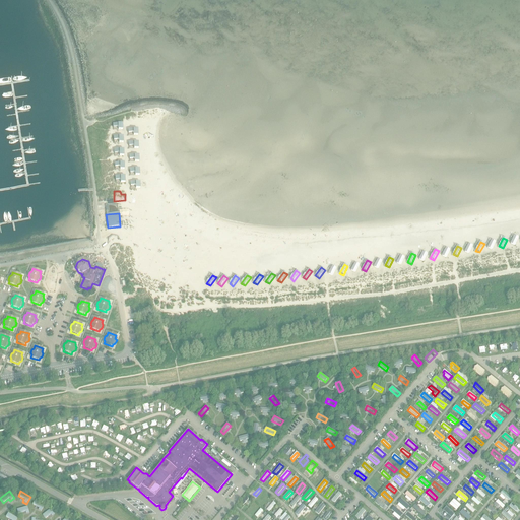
[(511,498),(503,491),(501,495),(509,501),(511,498)]
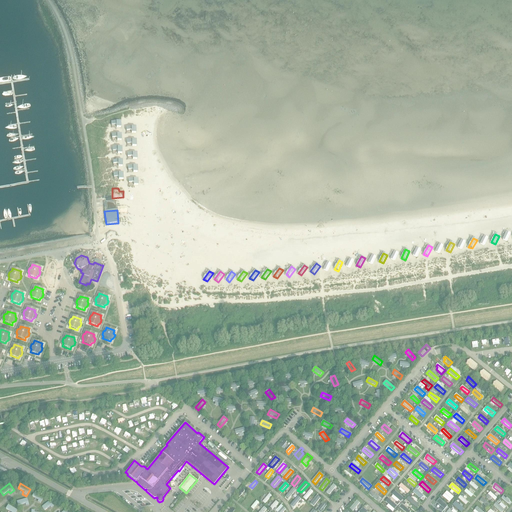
[(202,494),(201,492),(207,486),(205,484),(195,494),(198,496),(199,495),(200,496),(202,494)]
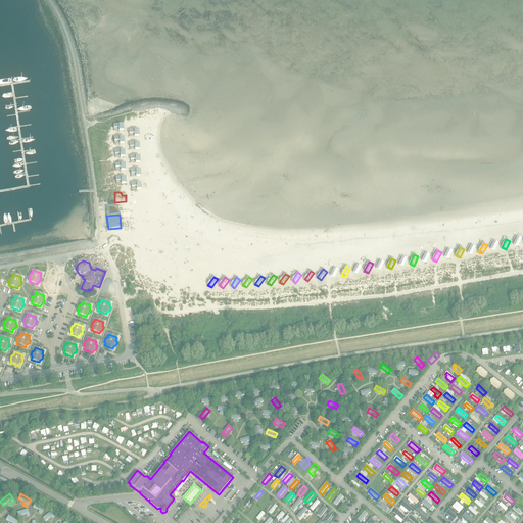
[(419,502),(410,494),(408,497),(416,505),(419,502)]
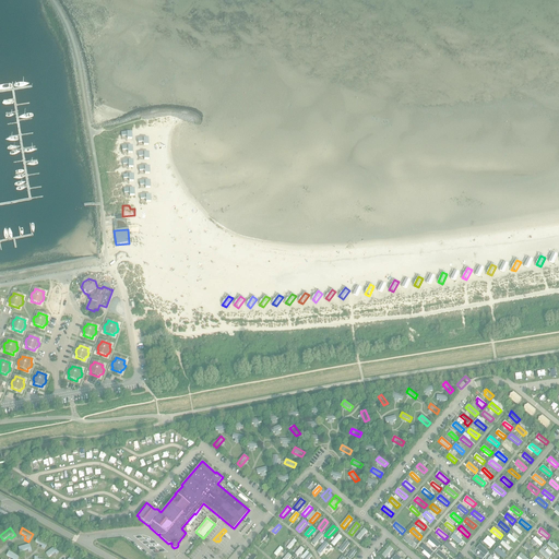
[(367,532),(364,530),(356,538),(359,540),(367,532)]
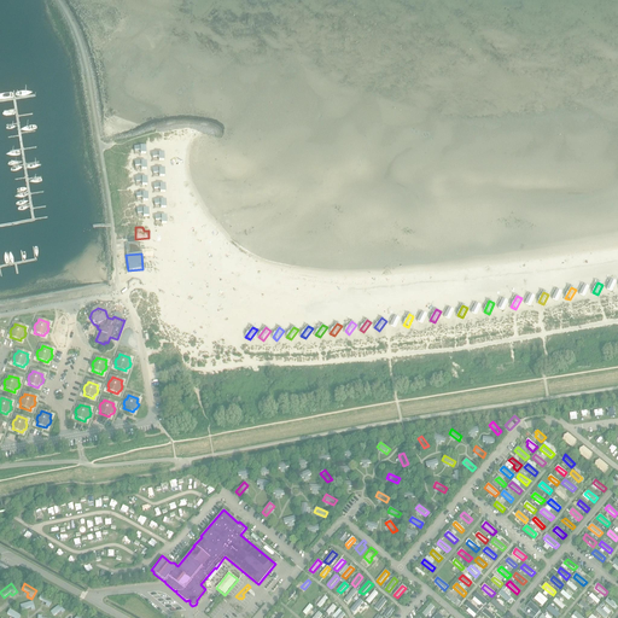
[(356,593),(354,589),(345,600),(348,602),(356,593)]
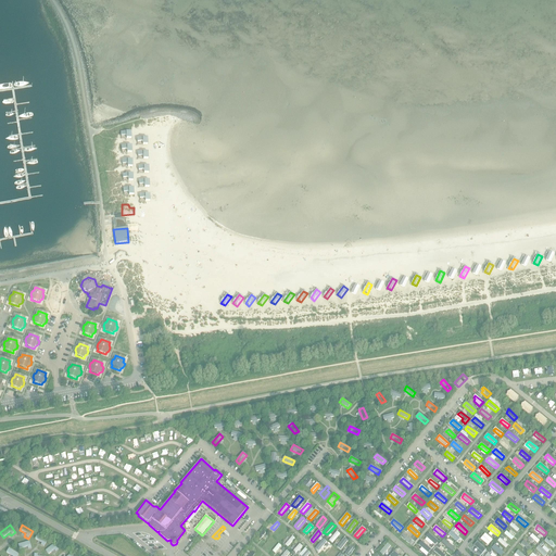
[(460,540),(451,531),(449,534),(457,543),(460,540)]
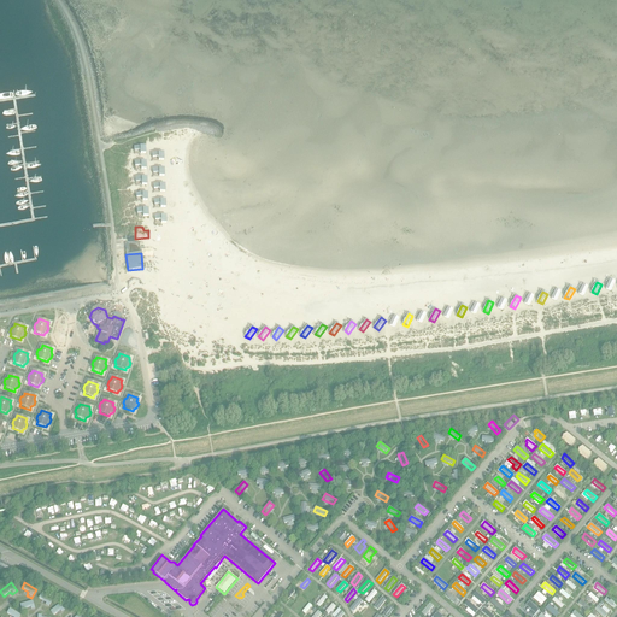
[(377,593),(374,591),(365,600),(369,604),(377,593)]
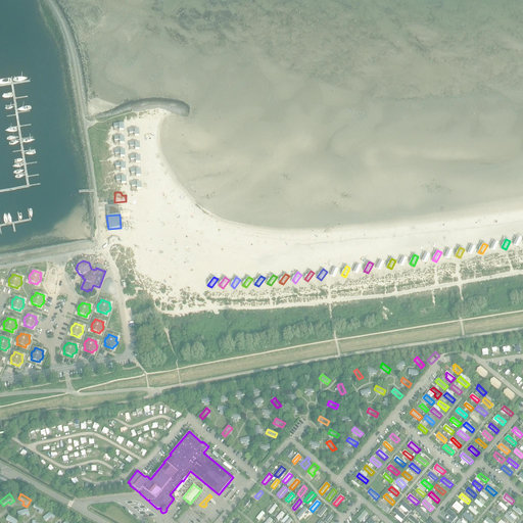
[(45,508),(35,502),(33,506),(38,510),(37,512),(41,515),(45,508)]
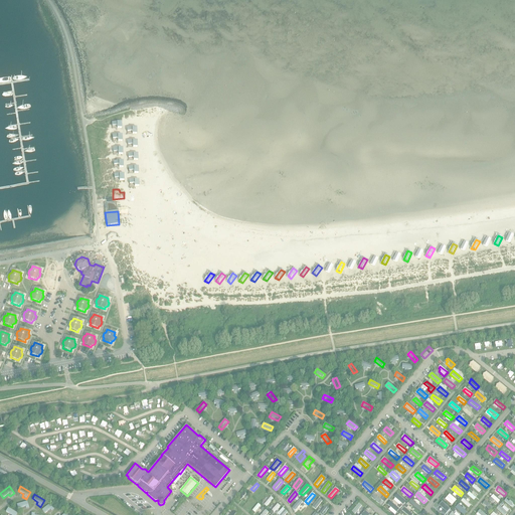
[(381,501),(373,494),(370,497),(379,504),(381,501)]
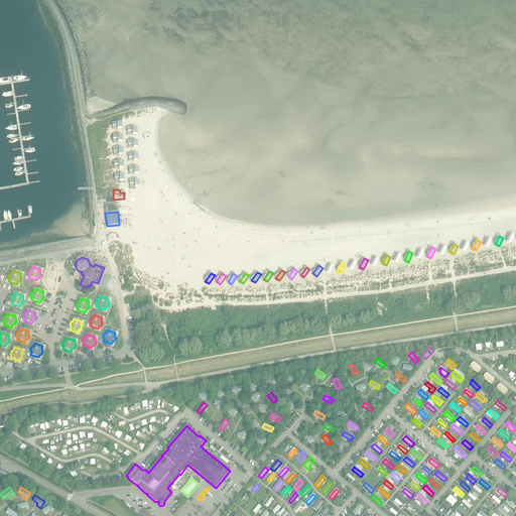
[(406,503),(398,496),(395,499),(403,506),(406,503)]
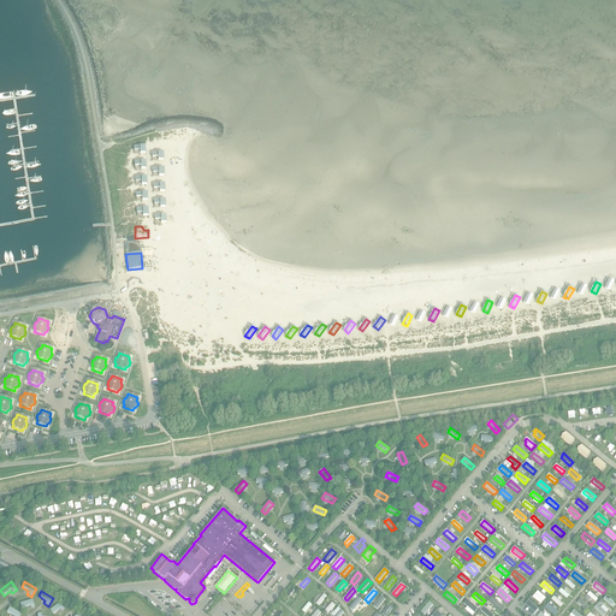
[(545,599),(538,592),(532,598),(540,605),(545,599)]
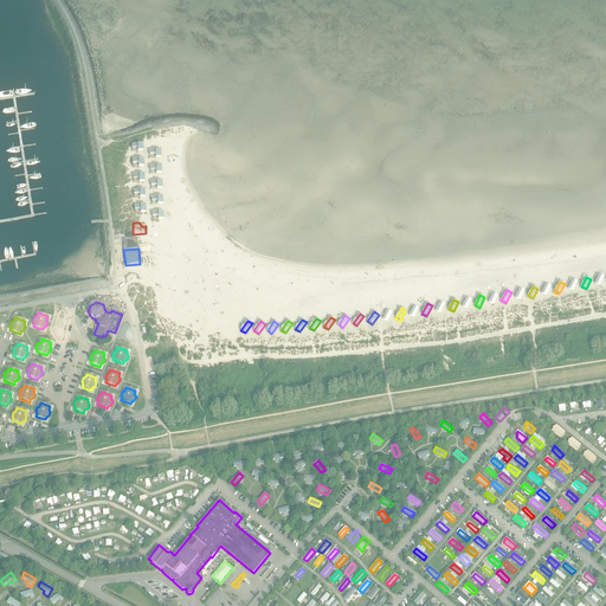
[(588,590),(580,582),(578,586),(586,593),(588,590)]
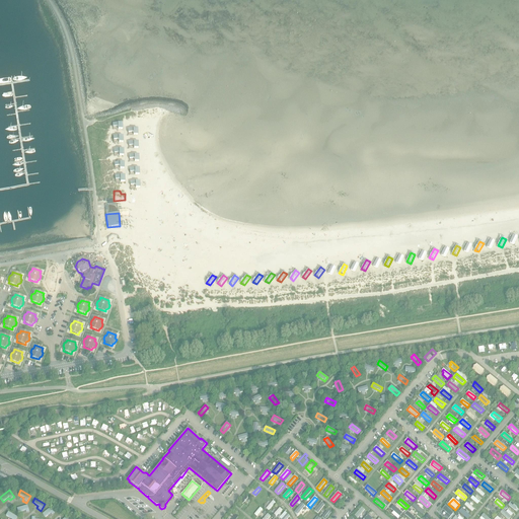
[(276,503),(273,501),(267,509),(269,511),(276,503)]
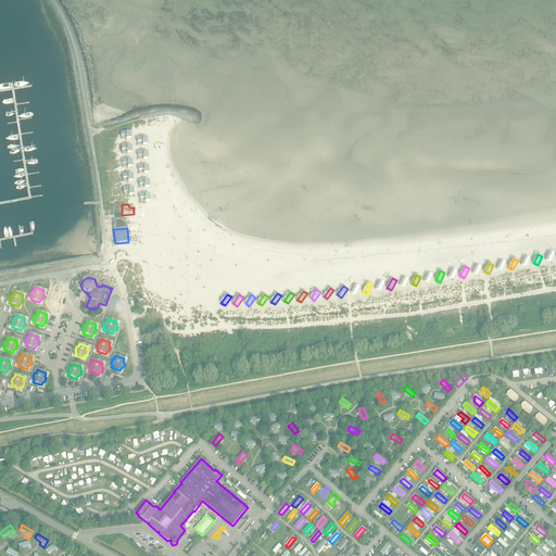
[(349,541),(344,539),(337,547),(341,551),(349,541)]
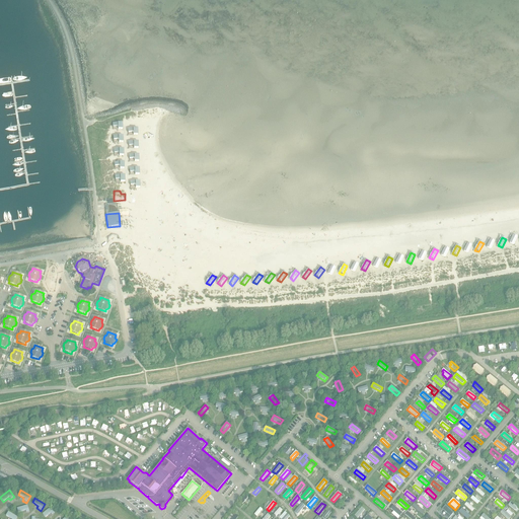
[(474,510),(466,503),(464,506),(472,512),(474,510)]
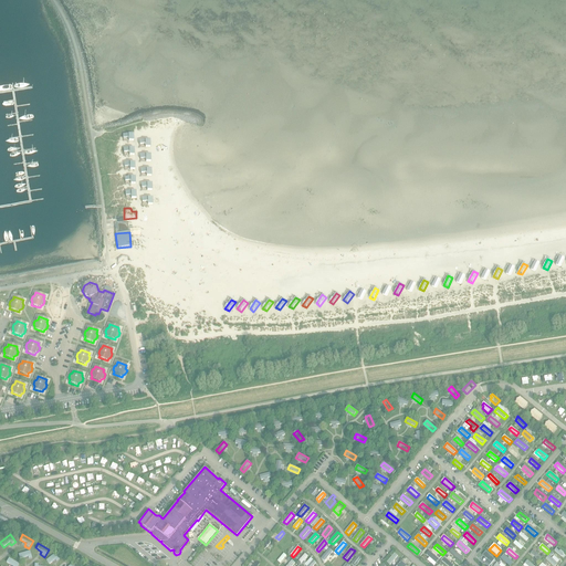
[(564,554),(557,548),(554,552),(562,557),(564,554)]
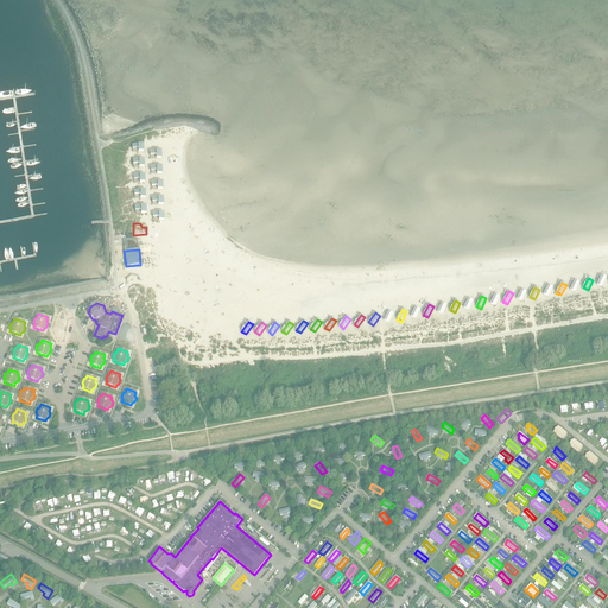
[(32,590),(19,595),(20,601),(29,599),(30,602),(35,601),(32,590)]
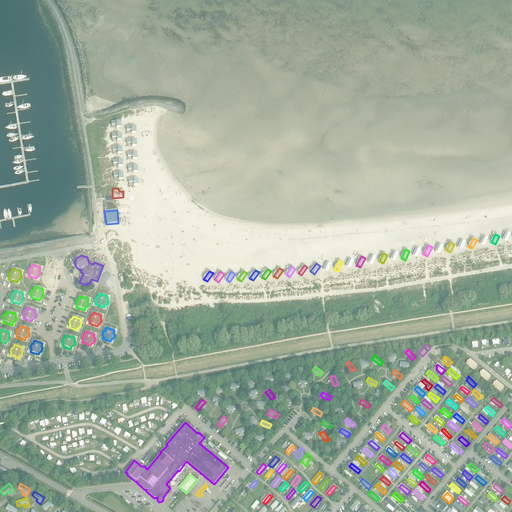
[(301,499),(298,497),(290,506),(294,508),(301,499)]
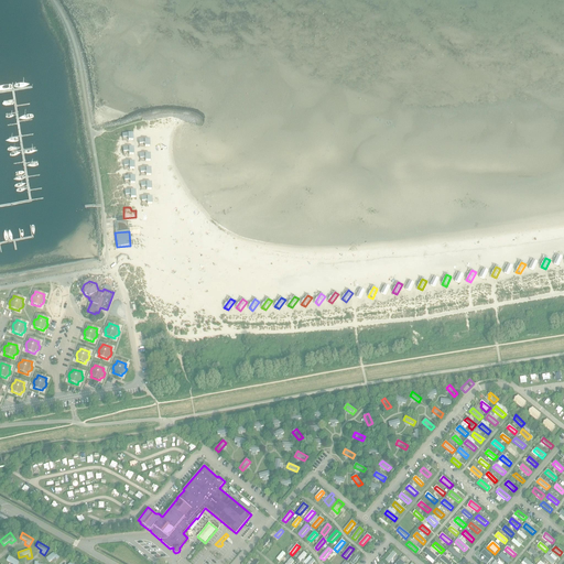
[(462,556),(451,548),(447,551),(458,560),(462,556)]
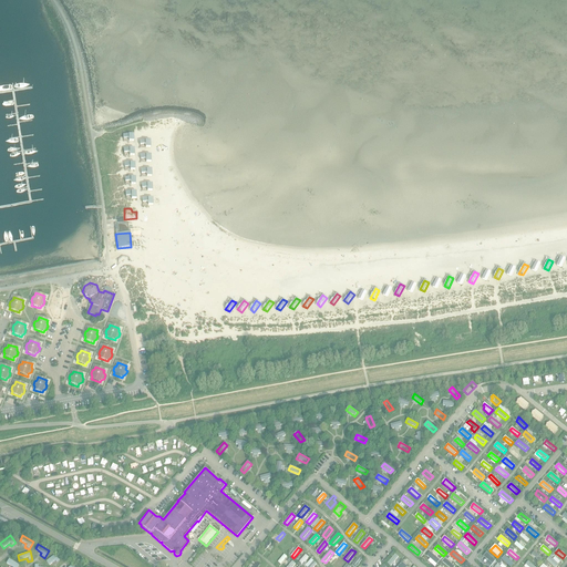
[(54,553),(45,562),(49,566),(54,562),(57,564),(61,560),(54,553)]
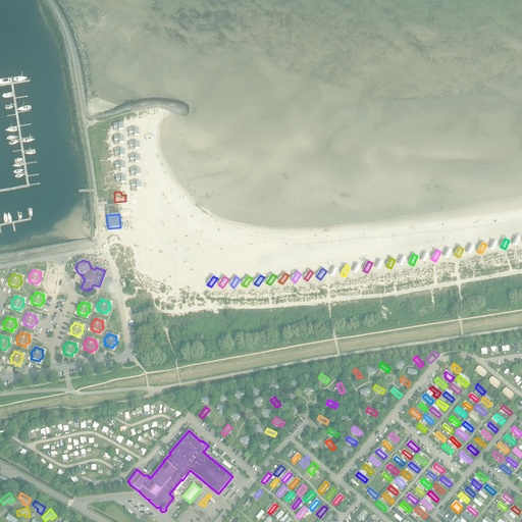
[(405,517),(396,509),(393,512),(402,520),(405,517)]
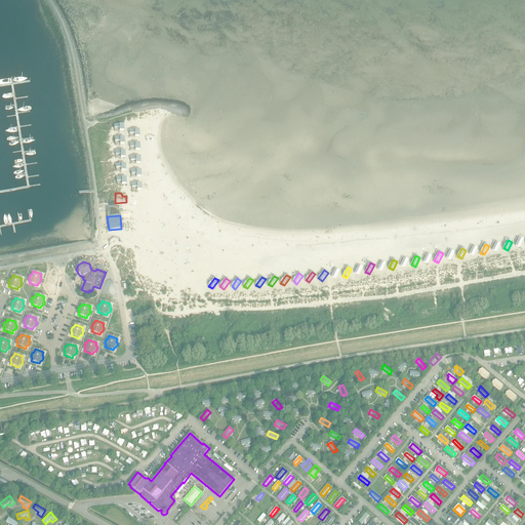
[(502,518),(494,512),(492,515),(500,521),(502,518)]
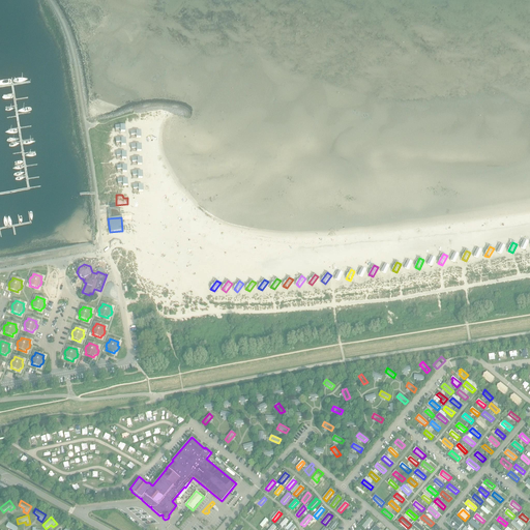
[(463,525),(454,518),(451,521),(460,529),(463,525)]
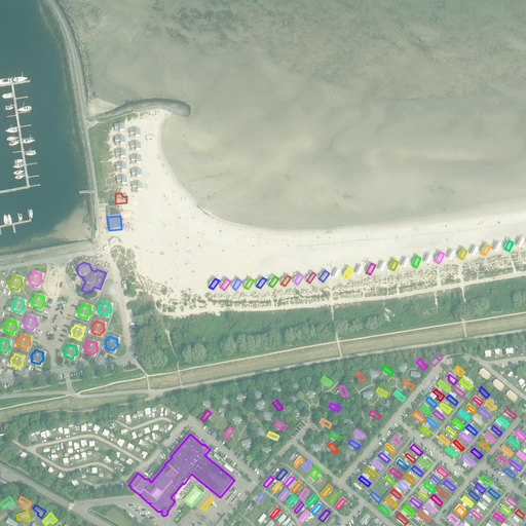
[(266,517),(264,515),(258,522),(260,524),(266,517)]
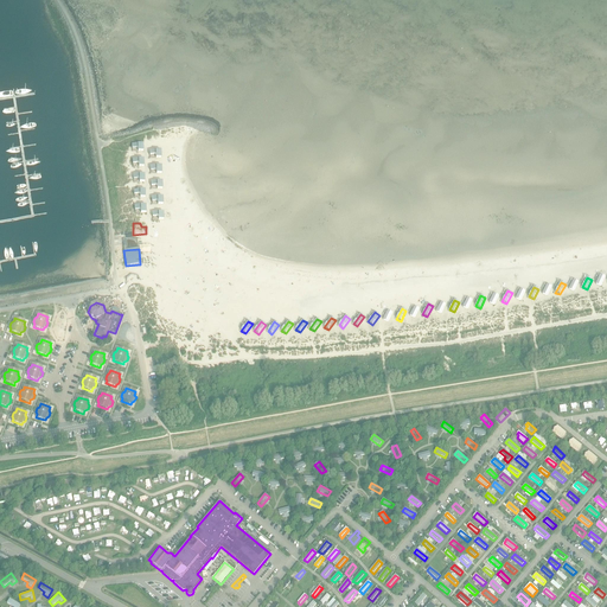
[(330,598),(327,594),(320,602),(323,605),(330,598)]
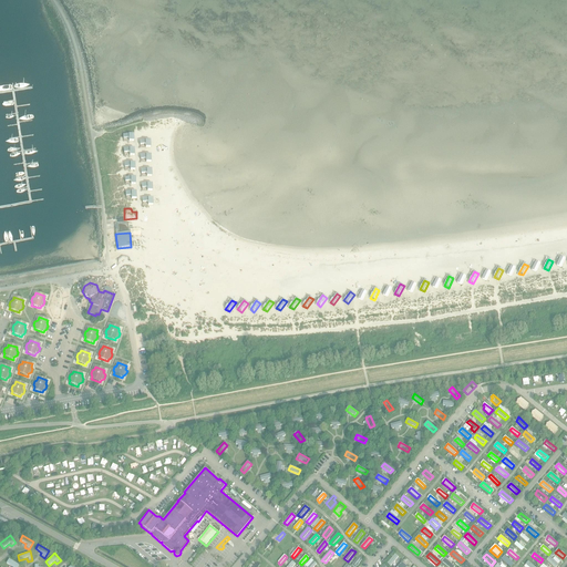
[(399,557),(395,555),(388,564),(391,566),(399,557)]
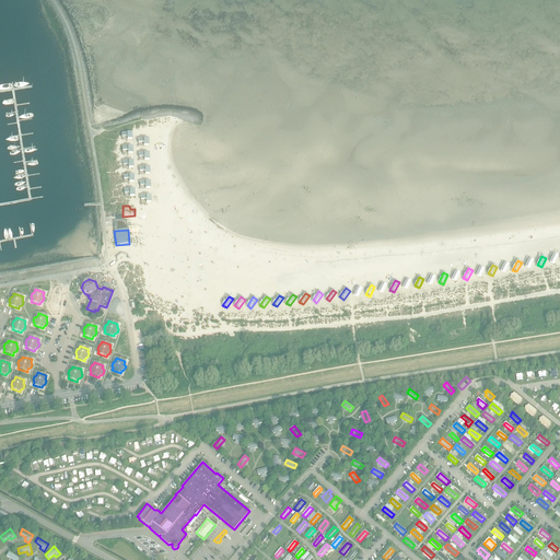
[(16,559),(19,557),(9,550),(6,556),(11,559),(16,559)]
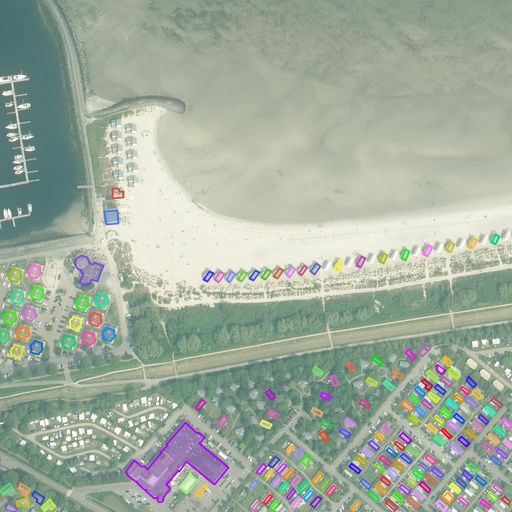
[(322,511),(327,505),(324,503),(317,511),(318,511),(322,511)]
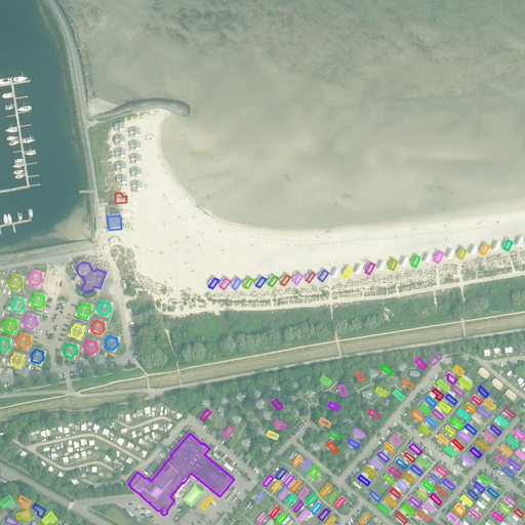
[(474,524),(476,523),(467,516),(463,519),(471,524),(474,524)]
